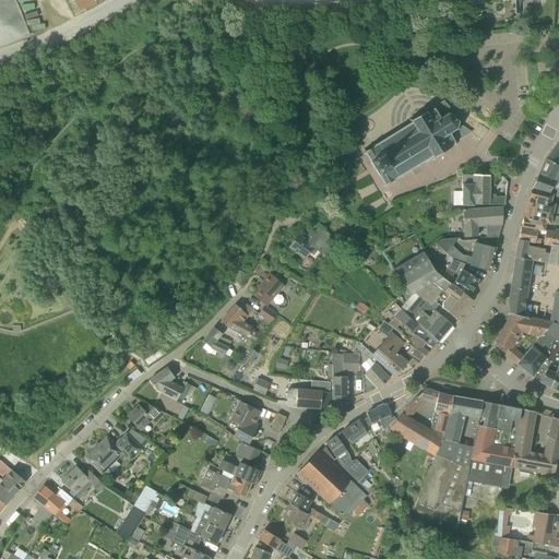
[(458,142),(472,132),(458,123),(460,123),(460,121),(458,122),(454,117),(456,116),(455,115),(443,102),(433,107),(432,108),(433,110),(427,114),(426,114),(427,110),(425,110),(425,113),(412,121),(409,120),(409,121),(412,122),(413,123),(406,127),(405,126),(404,127),(404,128),(397,132),(397,131),(395,131),(396,133),(390,137),(389,135),(388,137),(389,138),(382,142),(381,140),(380,141),(381,142),(373,147),(372,145),(371,146),(372,147),(366,152),(365,151),(364,151),(365,153),(363,154),(364,155),(365,154),(370,162),(379,176),(384,185),(383,186),(384,187),(385,186),(387,188),(388,187),(387,186),(393,181),(393,182),(395,182),(394,180),(402,176),(403,177),(404,177),(403,175),(409,170),(411,173),(412,171),(411,170),(417,166),(418,167),(419,167),(419,165),(425,162),(426,163),(427,162),(426,161),(432,156),(433,157),(432,159),(435,161),(435,158),(448,150),(450,151),(450,149),(448,149),(448,147),(454,144),(455,146),(456,145),(455,143),(458,142)]
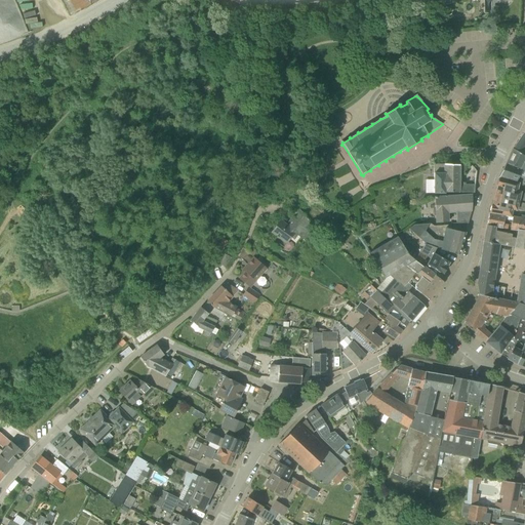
[(331,120),(336,129),(344,126),(338,116),(331,120)]
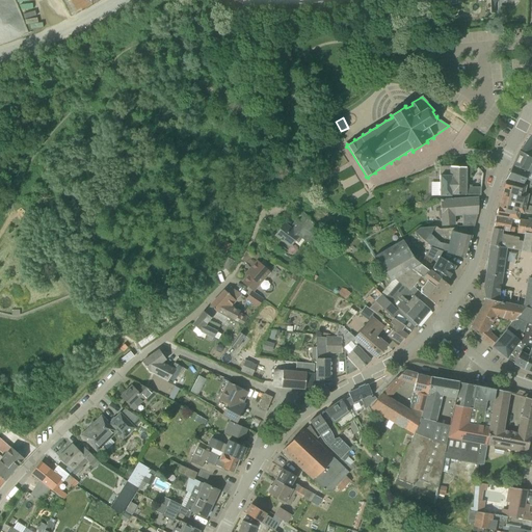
[(531,133),(524,145),(520,151),(528,156),(531,150),(531,133)]
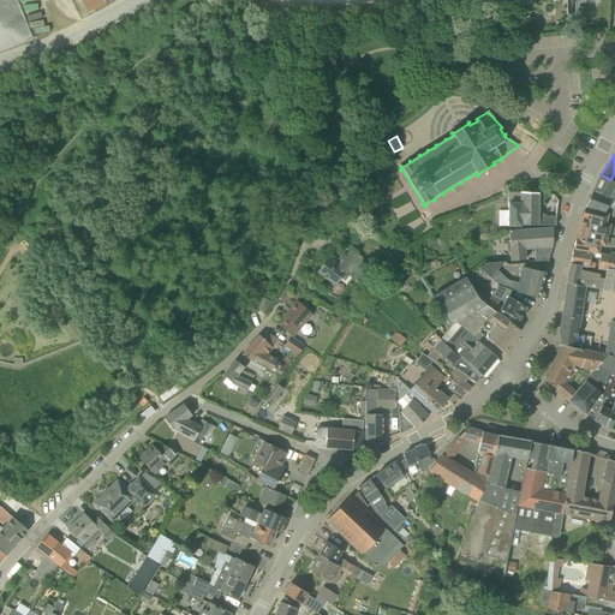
[(601,174),(592,191),(609,198),(613,190),(614,191),(614,173),(610,180),(601,174)]
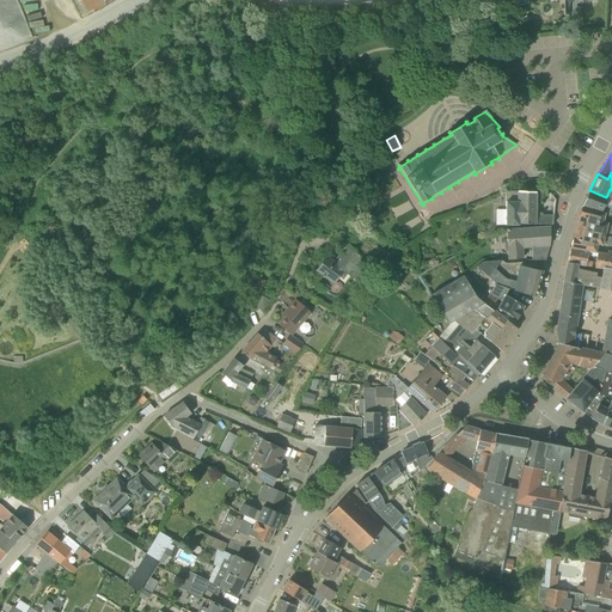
[(611,190),(610,189),(606,197),(589,190),(581,207),(605,213),(605,214),(611,215),(611,190)]
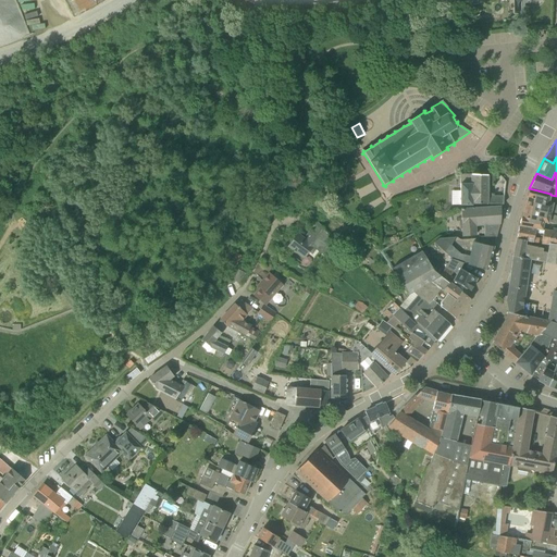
[(487,185),(494,185),(495,176),(487,175),(471,174),(466,175),(460,175),(460,206),(471,206),(471,205),(503,205),(504,197),(487,197),(487,185)]
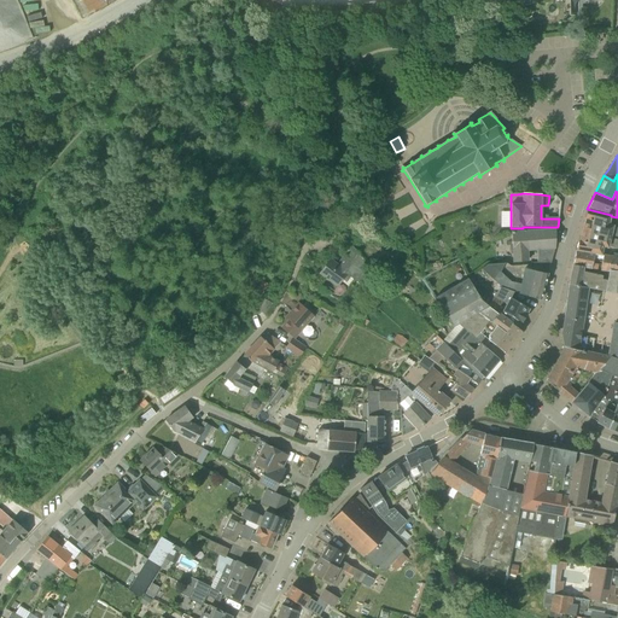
[(608,225),(611,216),(611,215),(587,209),(584,220),(586,220),(582,231),(611,237),(611,235),(617,237),(617,228),(613,227),(613,226),(608,225)]
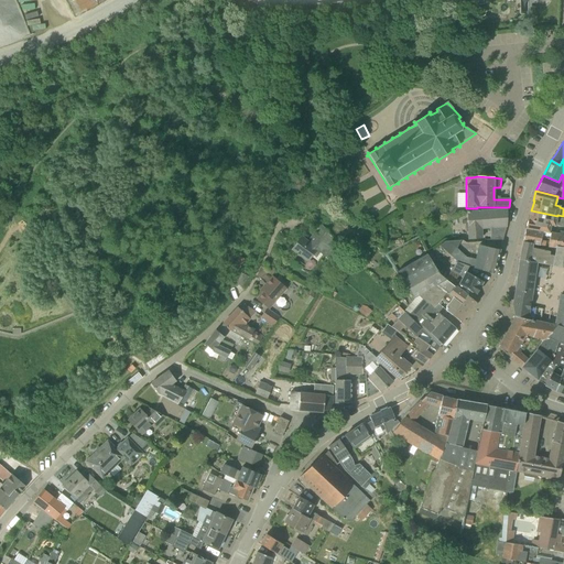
[(506,226),(507,210),(479,212),(479,210),(466,212),(468,240),(481,239),(480,228),(506,226)]
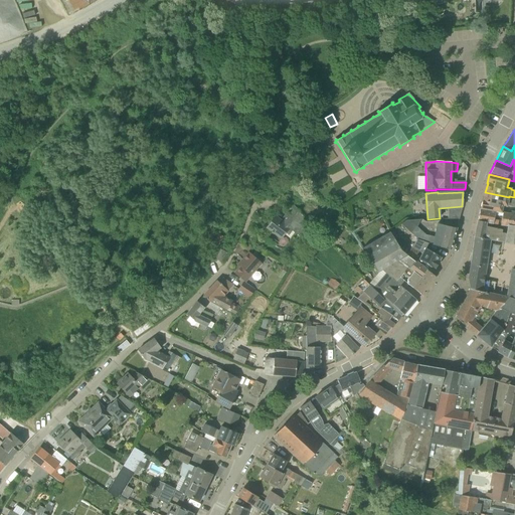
[(514,200),(508,199),(509,197),(485,192),(483,201),(482,200),(480,209),(495,212),(500,213),(502,205),(506,206),(507,205),(514,207),(514,205),(514,200)]
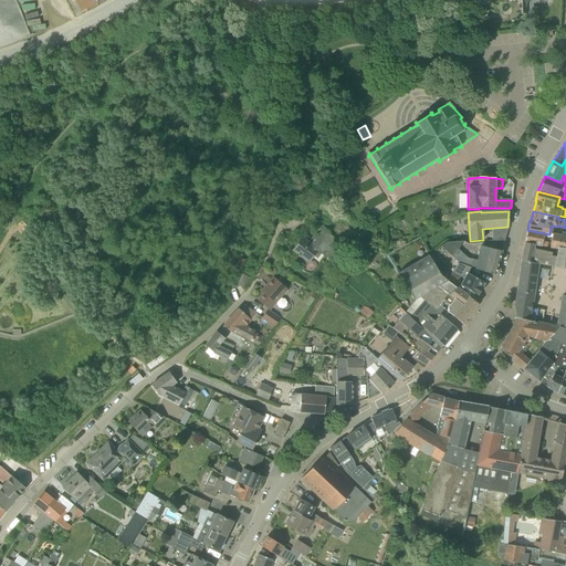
[(328,259),(334,251),(339,243),(322,226),(320,229),(323,231),(320,236),(316,233),(314,237),(316,239),(312,245),(303,239),(293,251),(308,262),(313,255),(317,258),(321,253),(328,259)]
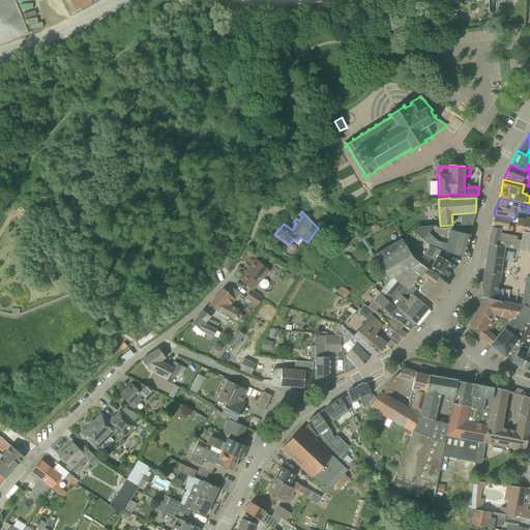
[(494,215),(491,228),(500,230),(506,231),(509,218),(494,215)]
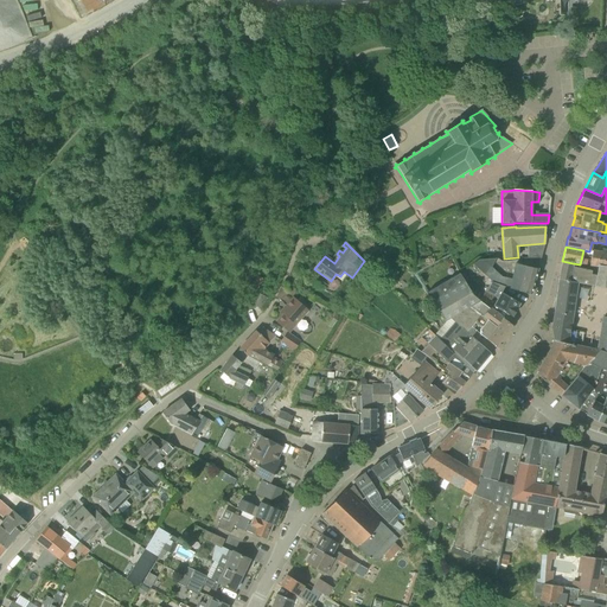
[(606,250),(602,250),(602,253),(593,251),(590,266),(599,267),(606,268),(606,250)]
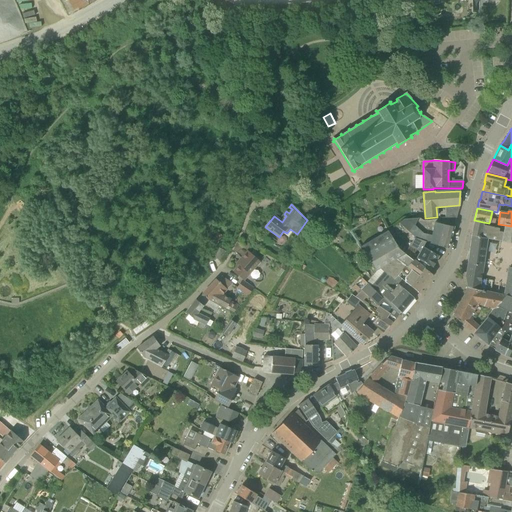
[(453,227),(443,225),(435,223),(432,236),(423,234),(407,219),(404,219),(399,223),(415,238),(422,241),(433,245),(448,249),(454,227),(453,227)]
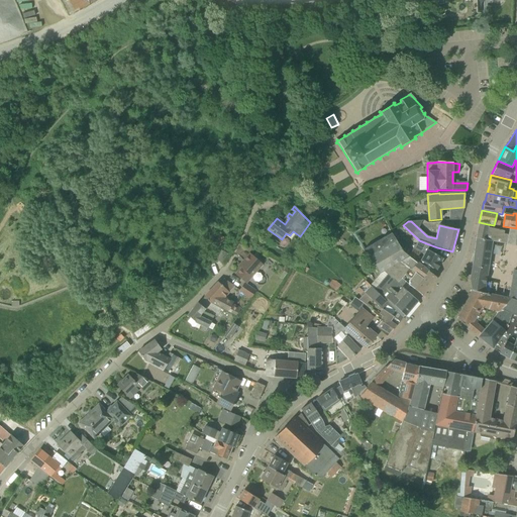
[(487,227),(488,224),(479,222),(476,238),(490,240),(492,228),(487,227)]
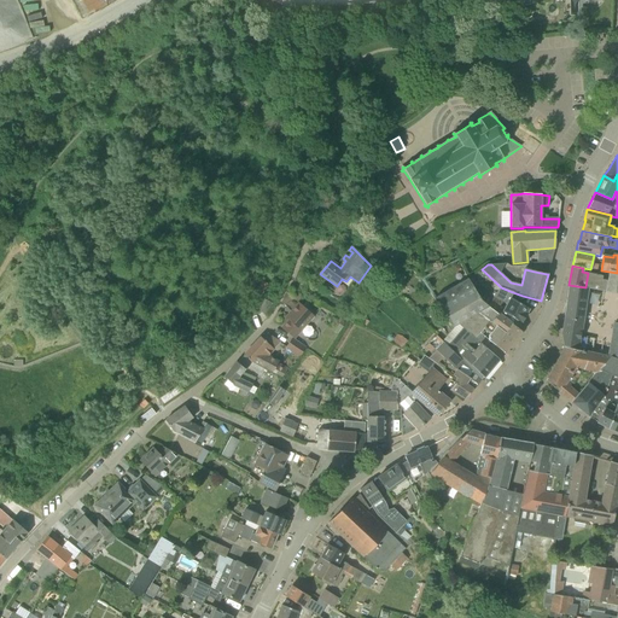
[(586,287),(587,287),(617,293),(617,273),(610,272),(608,278),(588,273),(586,287)]
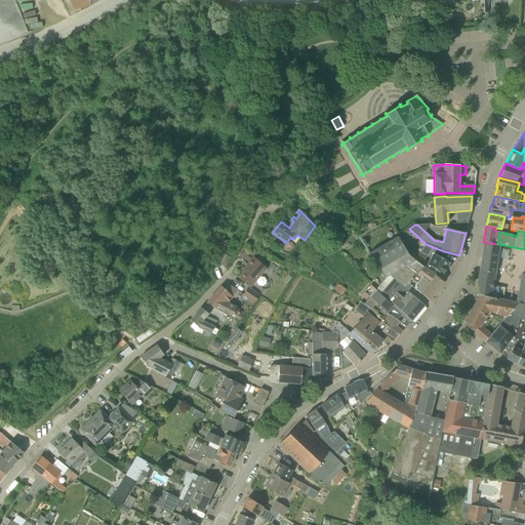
[(440,279),(427,270),(409,255),(408,255),(397,237),(368,254),(385,278),(390,276),(393,279),(394,279),(404,287),(408,283),(414,277),(419,280),(415,285),(415,289),(429,300),(443,282),(440,279)]
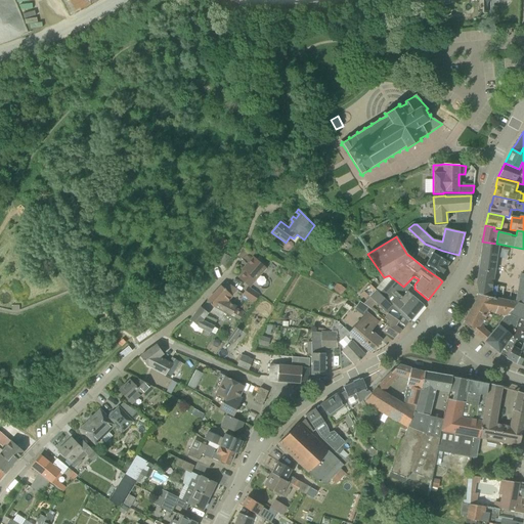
[(489,297),(517,303),(518,302),(523,303),(523,273),(521,273),(519,291),(504,288),(504,287),(491,285),(497,244),(496,244),(482,242),(478,271),(477,284),(478,294),(479,294),(489,296),(489,297)]
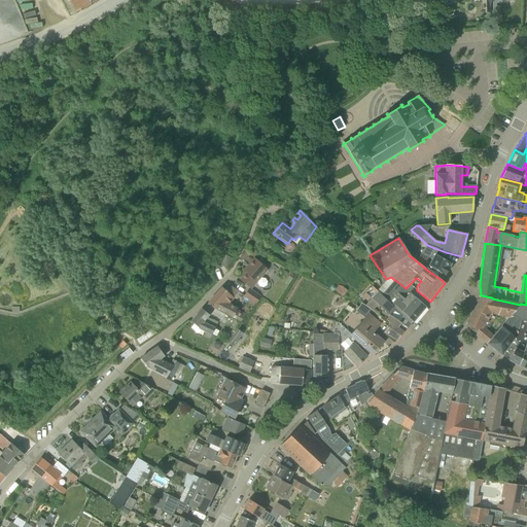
[(430,267),(428,271),(442,280),(445,275),(451,264),(432,252),(434,248),(427,245),(422,254),(432,260),(428,266),(430,267)]
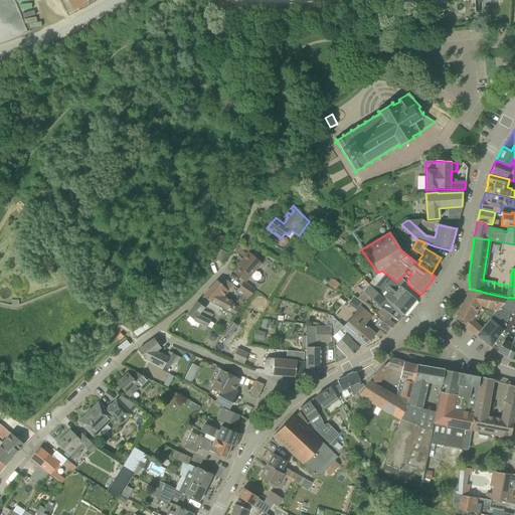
[(261,264),(256,260),(248,253),(238,266),(240,268),(235,274),(244,282),(261,264)]
